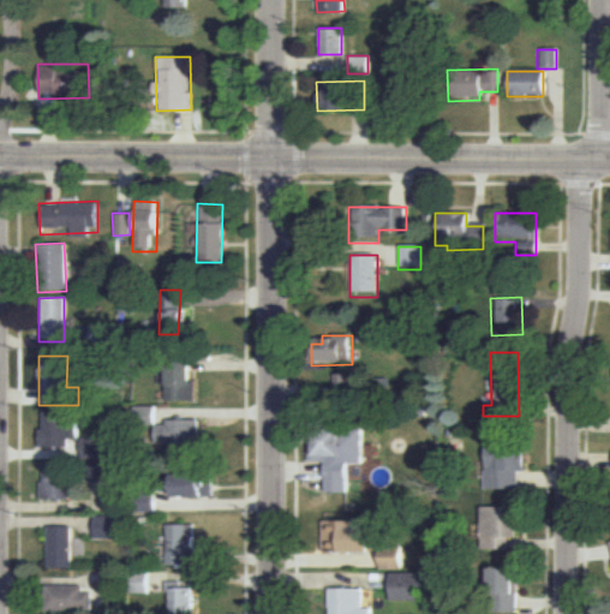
[(162,362),(162,403),(193,403),(193,361),(162,362)]
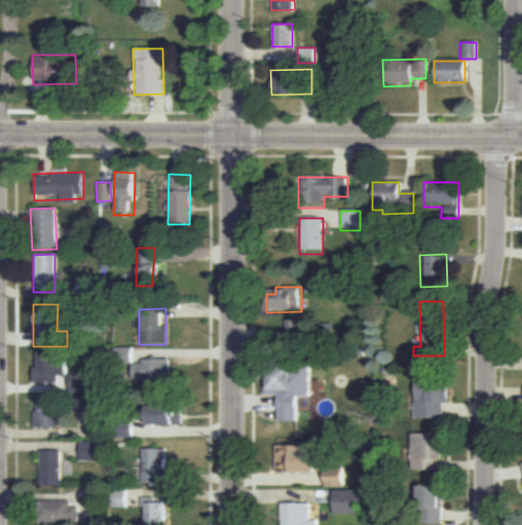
[(282,320),(281,338),(300,339),(301,321),(282,320)]
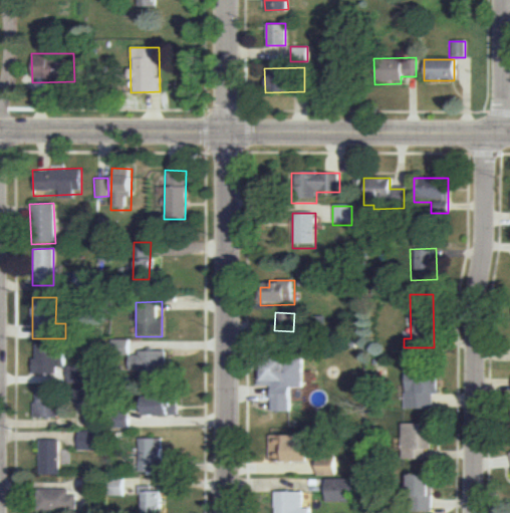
[(107,340),(107,355),(125,355),(125,339),(107,340)]
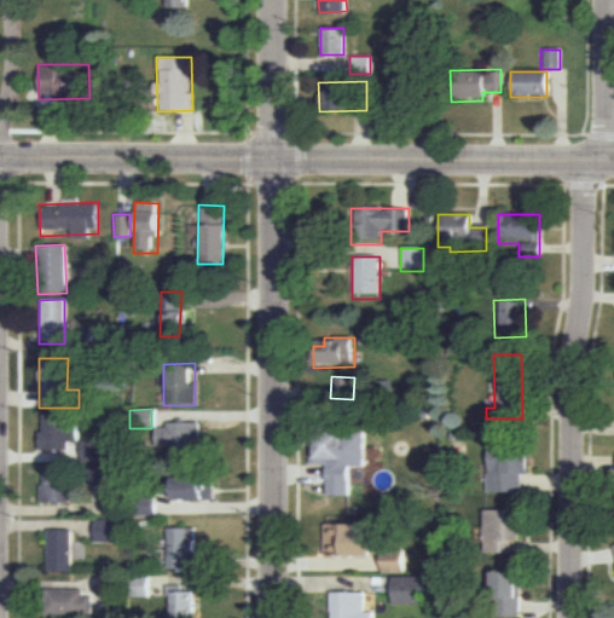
[(40,415),(41,432),(36,432),(36,451),(67,450),(67,443),(77,443),(76,422),(67,423),(67,414),(40,415)]
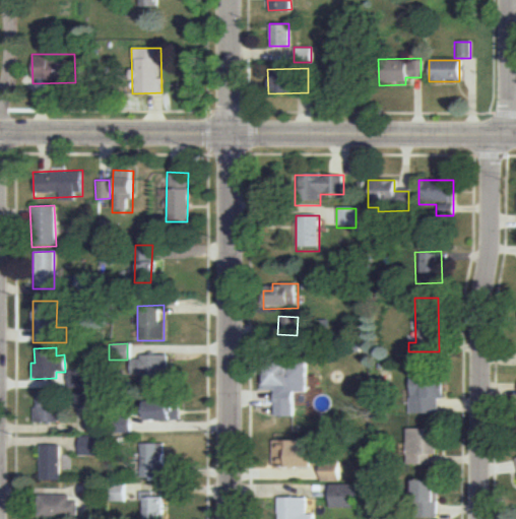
[(129,360),(130,387),(168,386),(167,354),(140,355),(140,360),(129,360)]
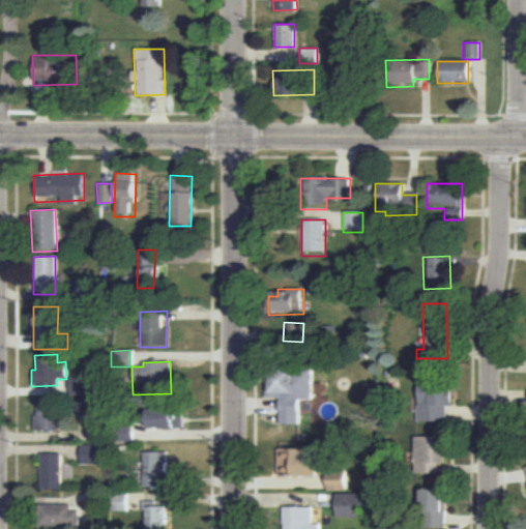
[(270,365),(271,392),(280,392),(280,415),(301,415),(300,365),(270,365)]
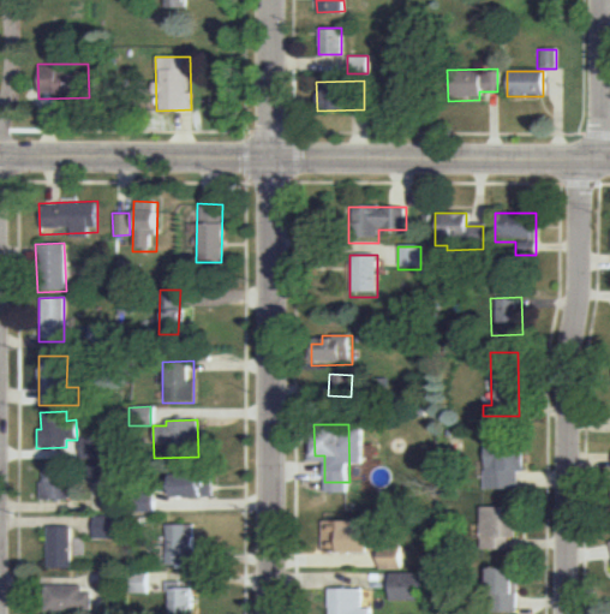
[(480,436),(482,490),(516,490),(516,471),(525,471),(524,435),(480,436)]
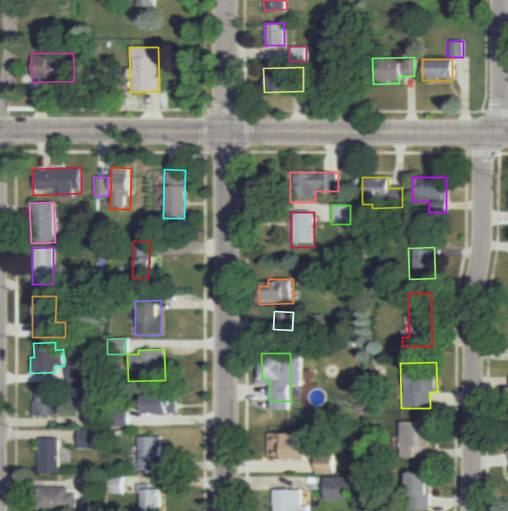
[(67,382),(66,364),(84,364),(85,382),(67,382)]
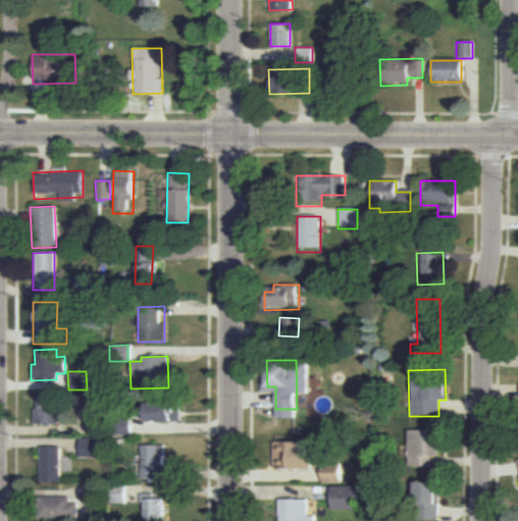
[(33,394),(33,425),(59,424),(58,394),(33,394)]
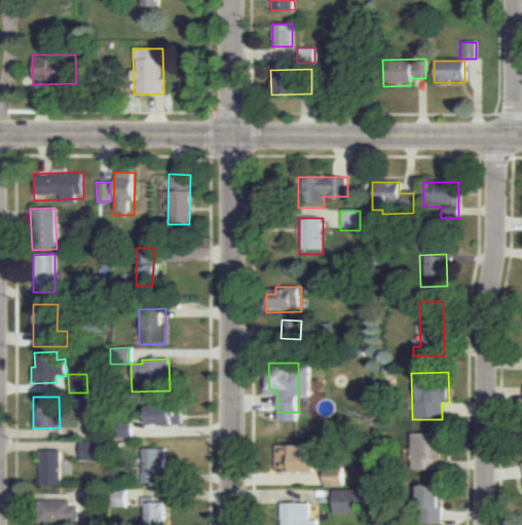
[(144,405),(147,429),(181,425),(178,401),(144,405)]
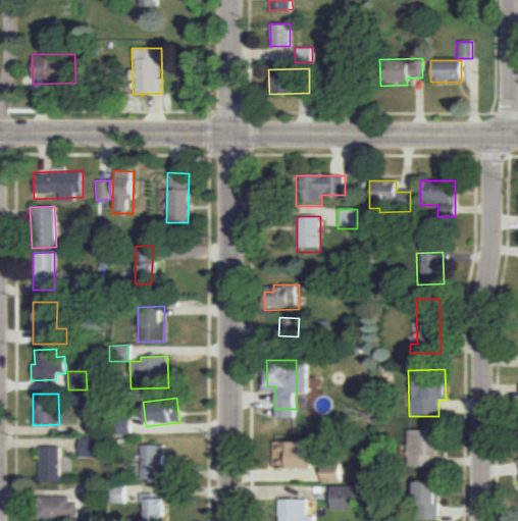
[(110,418),(110,435),(130,435),(130,418),(110,418)]
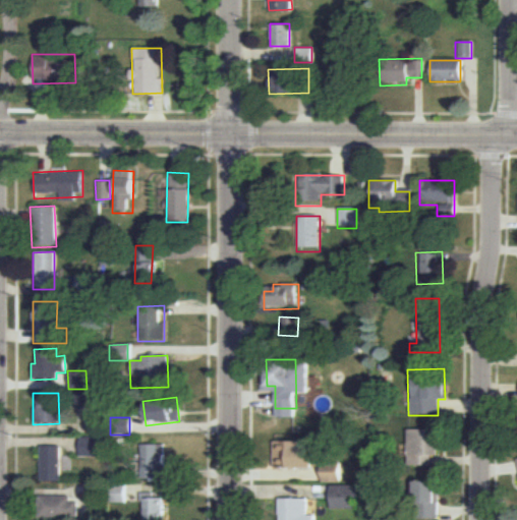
[(406,428),(405,467),(429,467),(429,457),(435,457),(436,429),(406,428)]
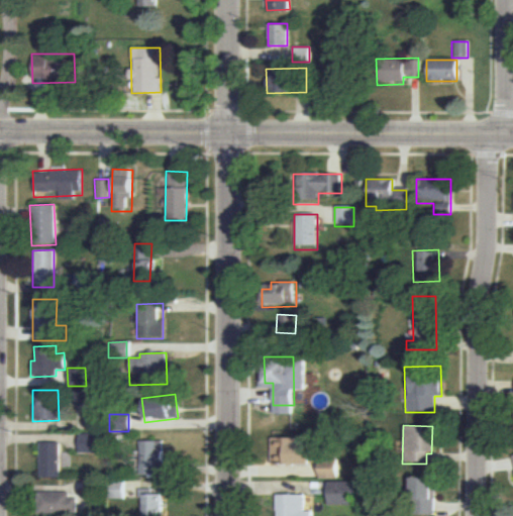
[(77,432),(77,452),(108,452),(108,433),(77,432)]
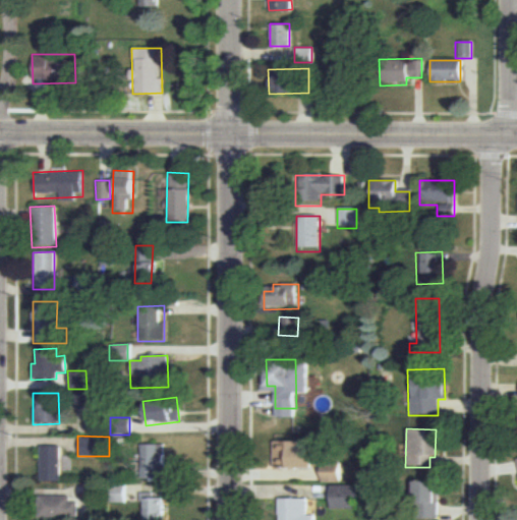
[(272,441),(272,469),(318,468),(318,440),(272,441)]
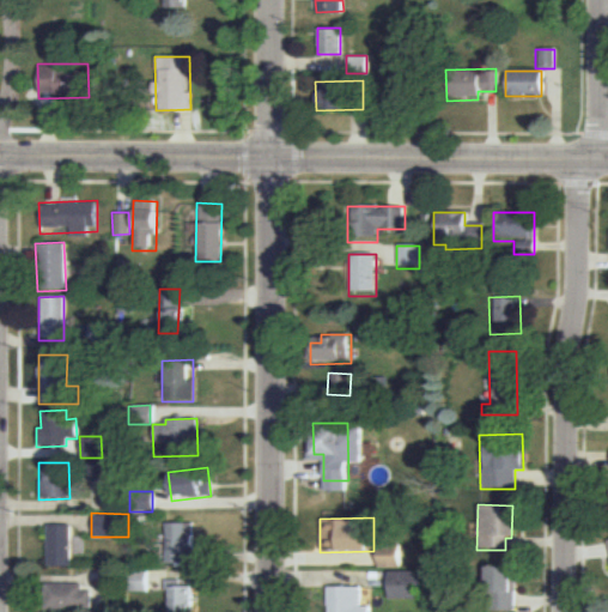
[(47,523),(47,567),(73,567),(73,523),(47,523)]
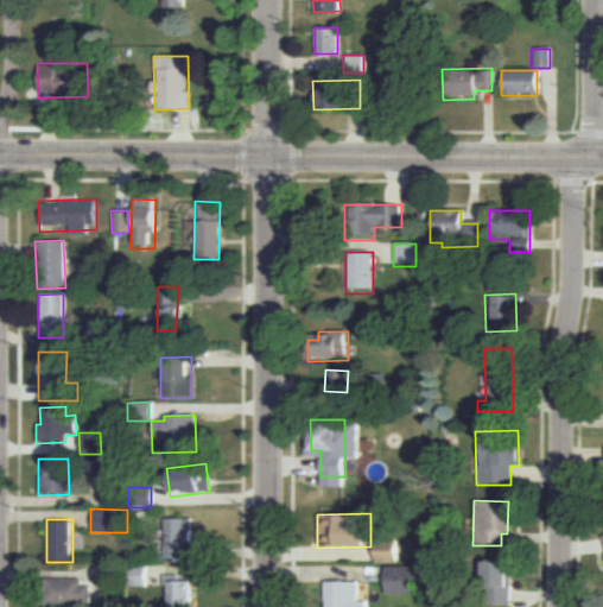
[(163,519),(164,558),(192,558),(191,519),(163,519)]
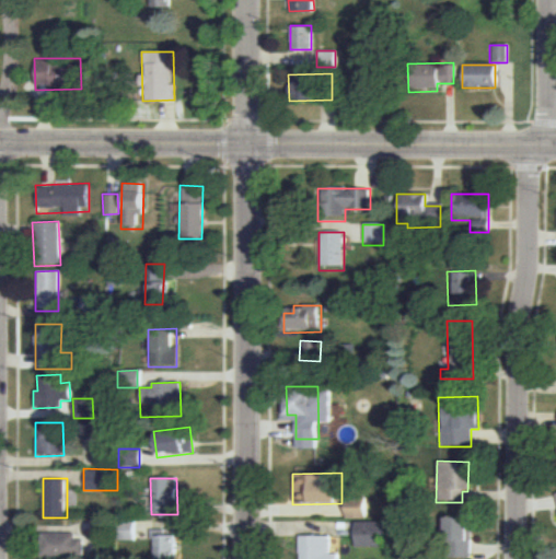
[(344,517),(365,517),(363,496),(344,496),(344,517)]
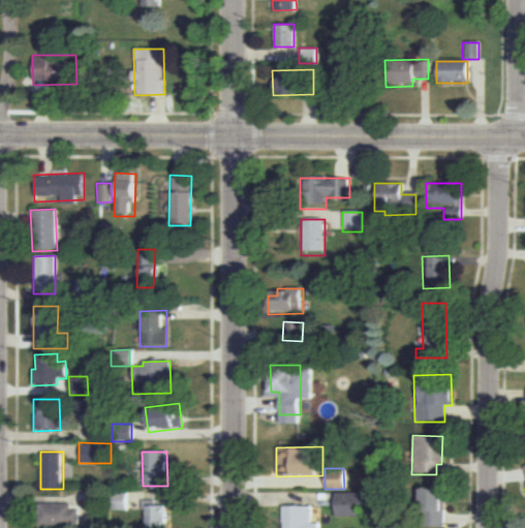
[(419,488),(419,527),(443,527),(443,488),(419,488)]
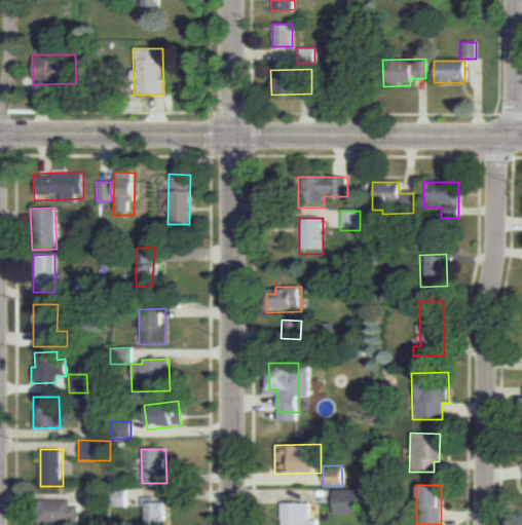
[(84,488),(84,508),(104,508),(104,487),(84,488)]
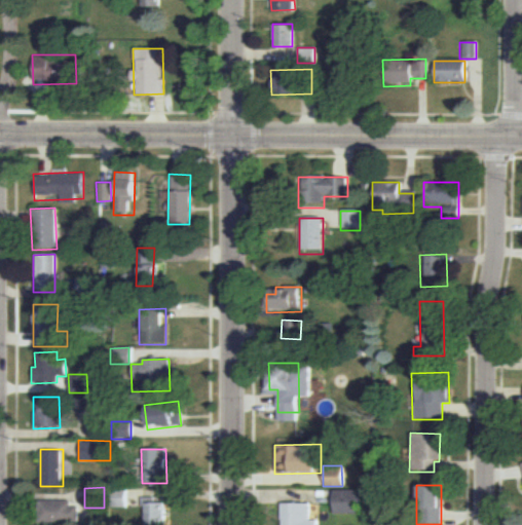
[(331,489),(332,515),(362,514),(361,488),(331,489)]
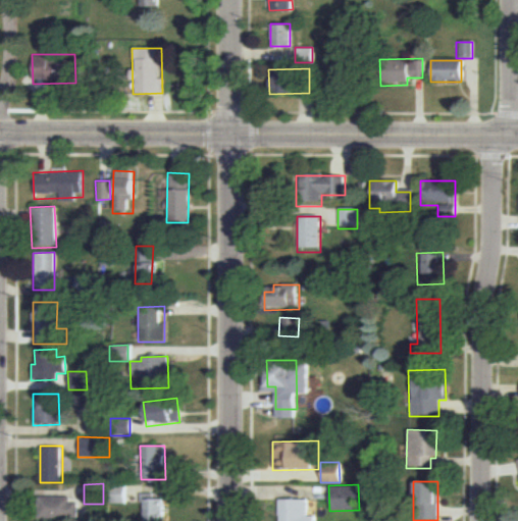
[(124,485),(123,505),(106,504),(107,485),(124,485)]
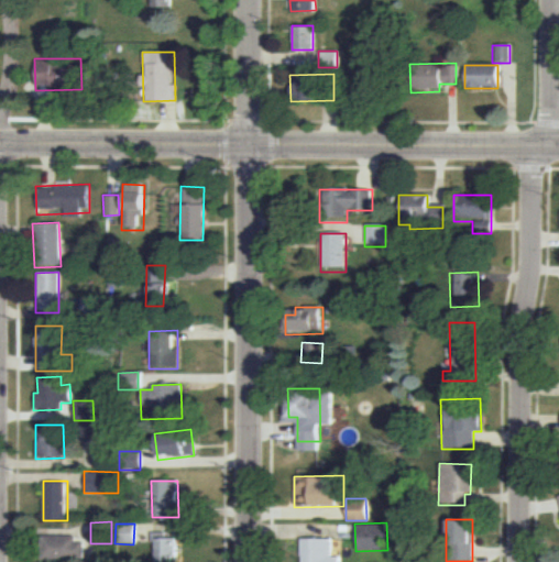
[(37,535),(37,560),(83,560),(83,533),(37,535)]
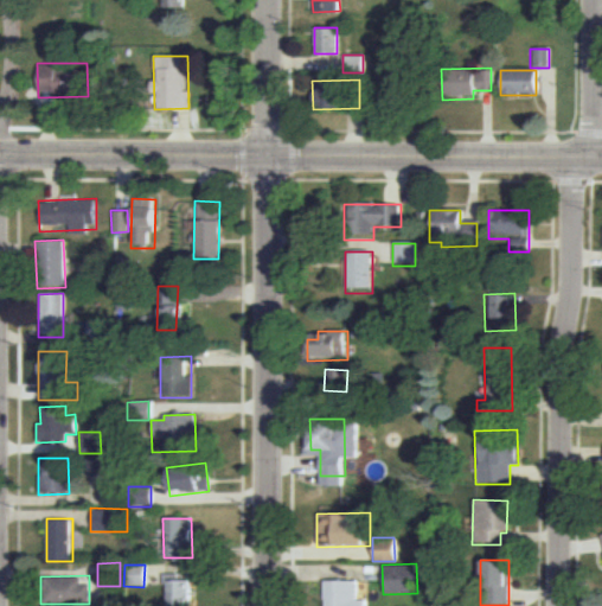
[(165,580),(165,605),(192,605),(192,580),(165,580)]
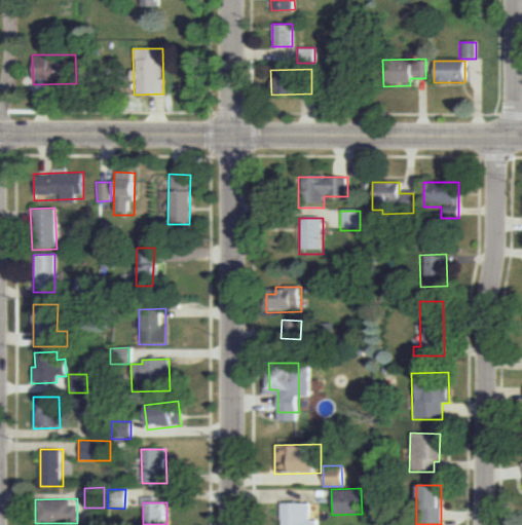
[(280,503),(278,524),(318,524),(318,521),(306,521),(307,504),(280,503)]
